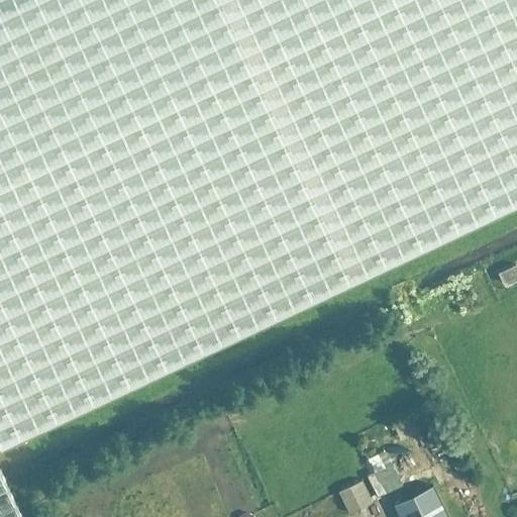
[(516,0),(0,0),(0,455),(516,206),(516,0)]
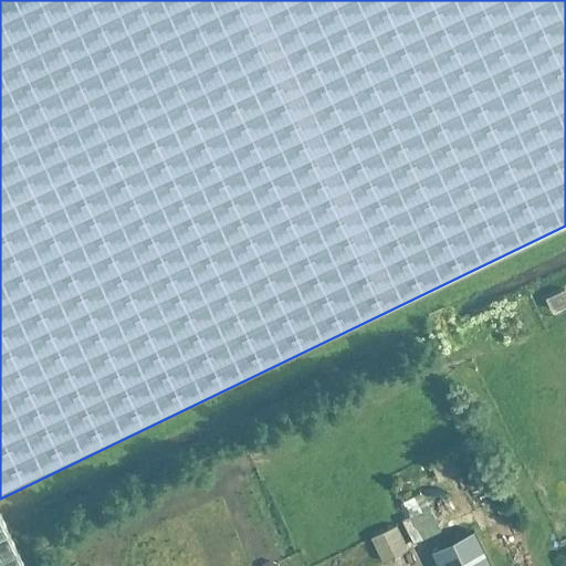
[(565,301),(565,293),(564,289),(544,297),(549,310),(565,301)]
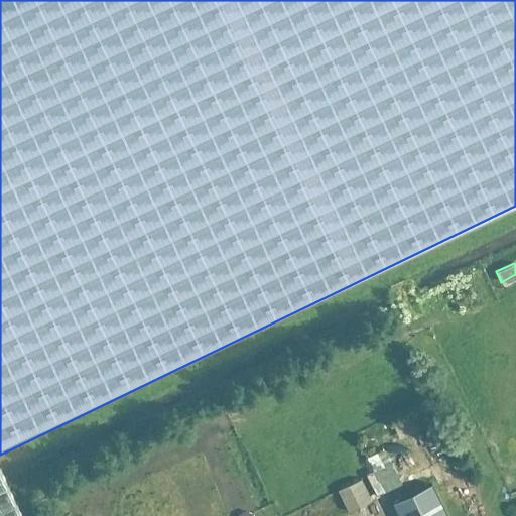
[(360,468),(380,461),(375,443),(354,450),(360,468)]
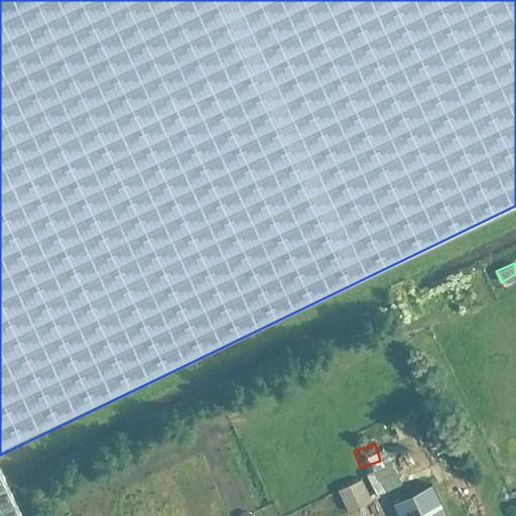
[(0,515),(21,515),(0,471),(0,515)]
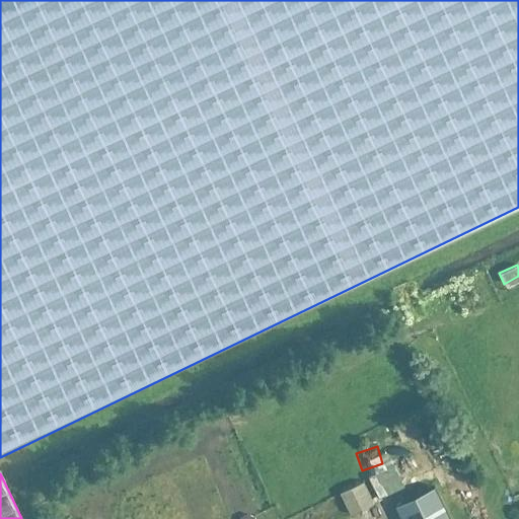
[(329,513),(368,495),(358,474),(320,493),(329,513)]
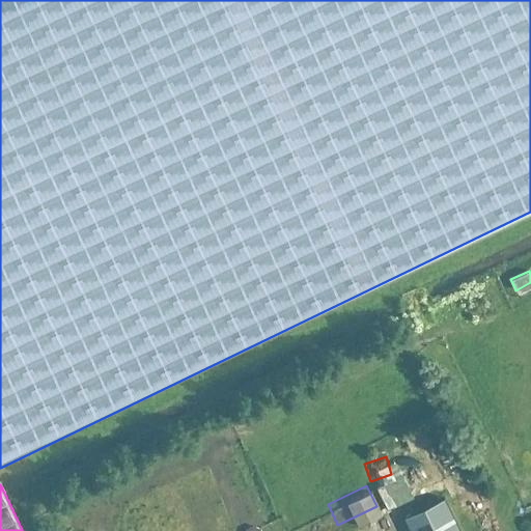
[(459,530),(444,498),(404,518),(411,530),(459,530)]
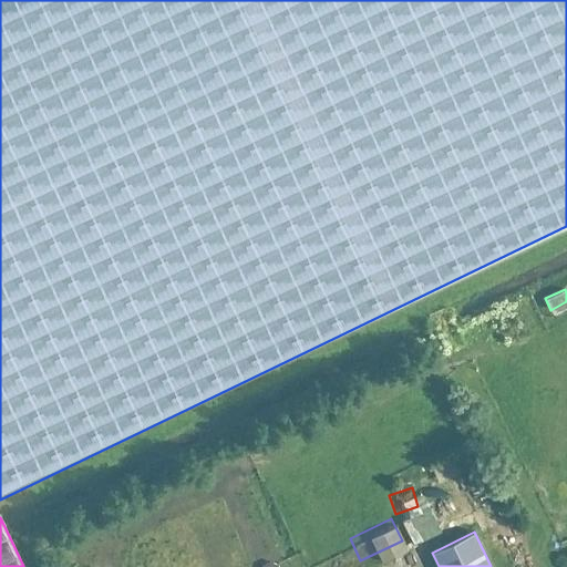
[(308,566),(334,566),(326,550),(305,562),(308,566)]
